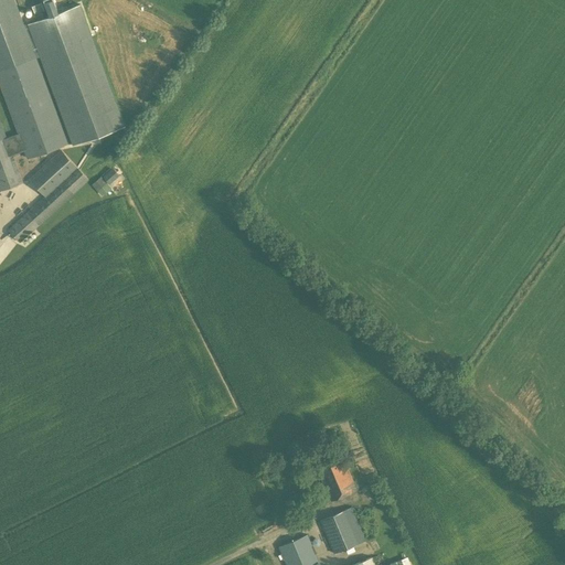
[(28,157),(34,155),(36,160),(54,153),(52,148),(67,142),(14,0),(0,0),(0,82),(19,132),(6,137),(0,120),(0,189),(22,182),(12,155),(24,150),(28,157)]
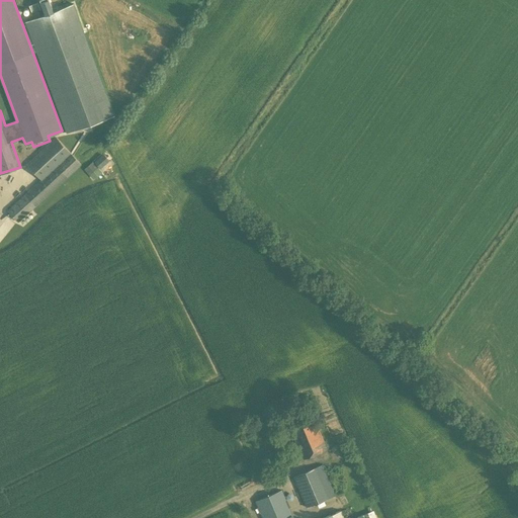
[(18,222),(81,164),(57,138),(27,164),(41,179),(7,210),(18,222)]
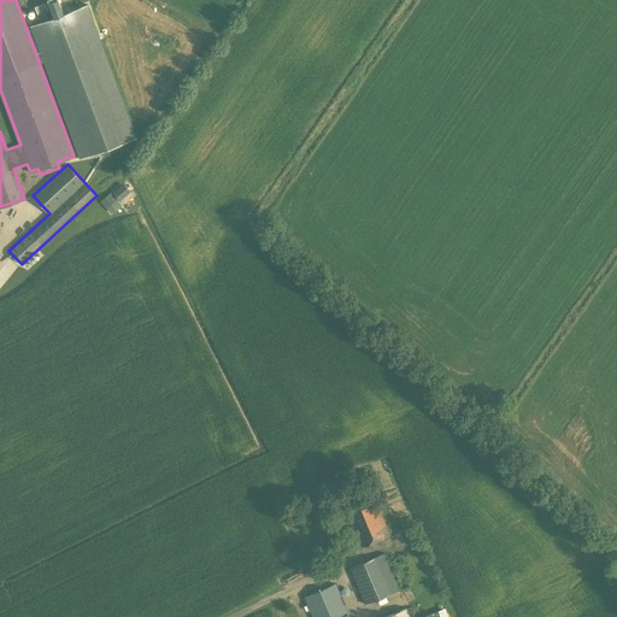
[(123,183),(112,193),(119,200),(130,192),(123,183)]
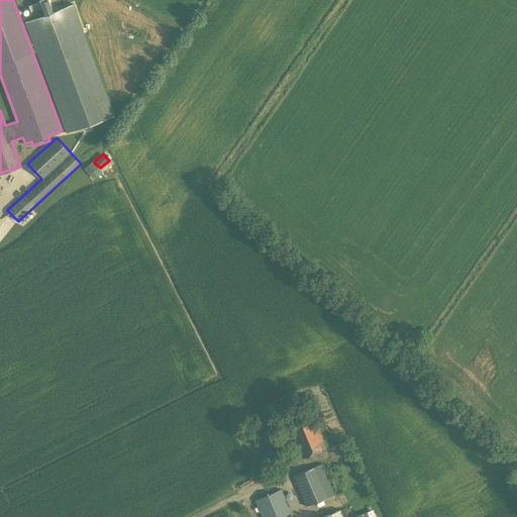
[(290,426),(303,457),(326,448),(313,416),(290,426)]
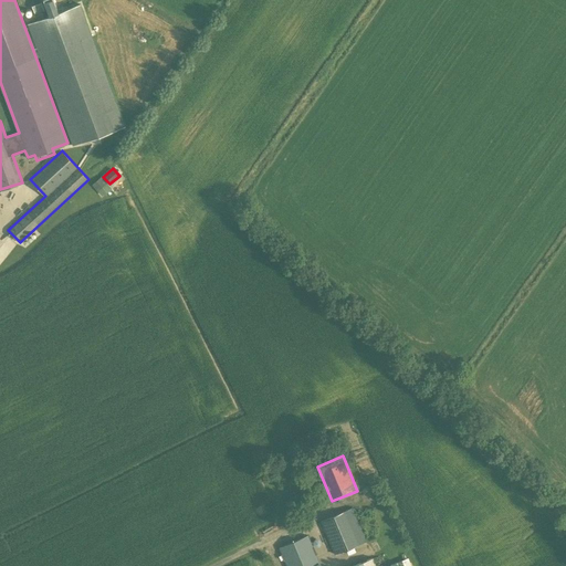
[(353,507),(321,521),(335,554),(366,541),(353,507)]
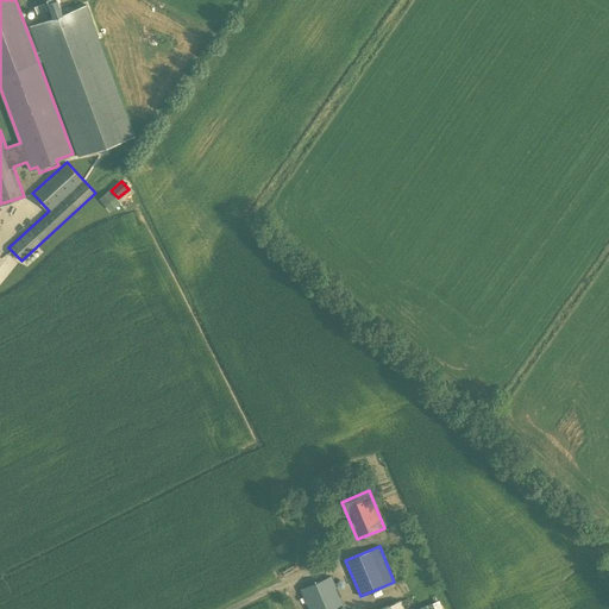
[(345,608),(332,575),(300,589),(308,608),(345,608)]
